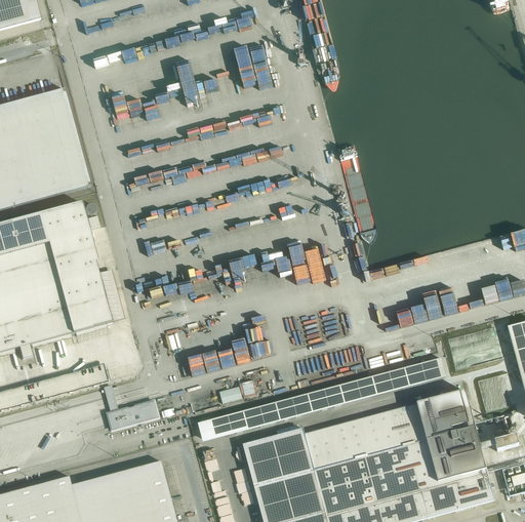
[(0,0),(0,28),(41,16),(36,0),(0,0)]
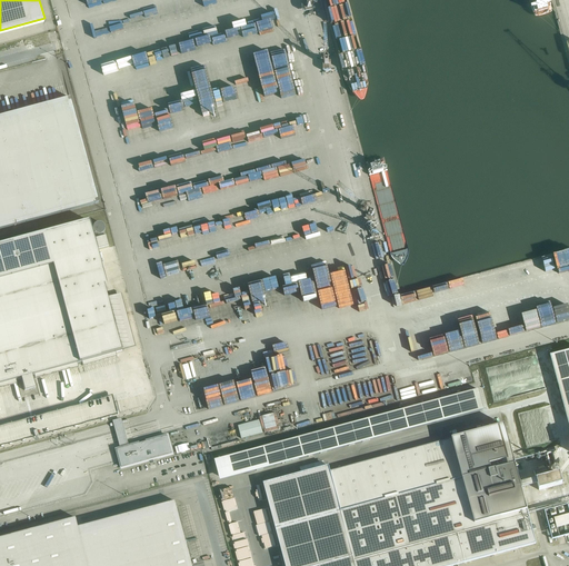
[(113,16),(115,23),(129,21),(128,12),(113,16)]
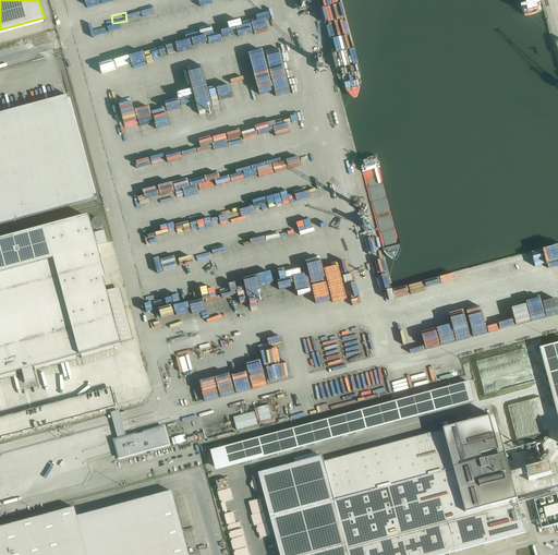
[(118,101),(131,98),(129,92),(117,95),(118,101)]
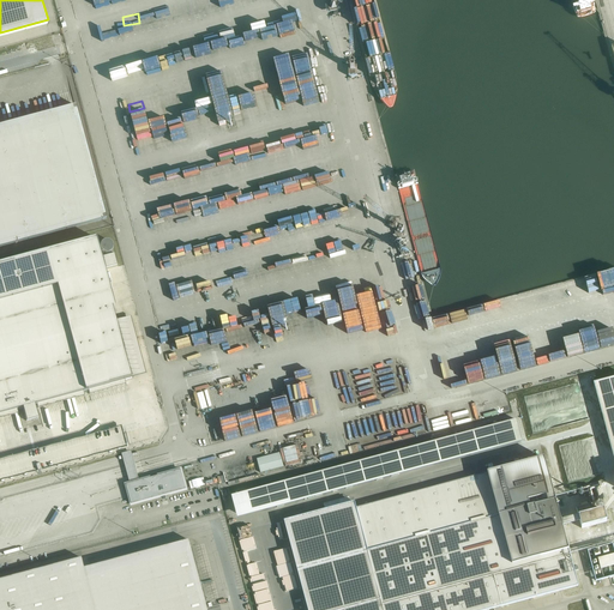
[(0,243),(106,215),(76,102),(0,121),(0,243)]
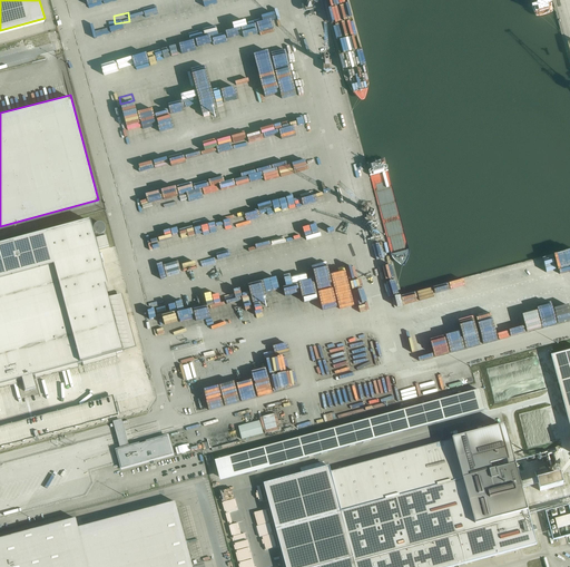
[(173,127),(186,125),(185,114),(186,114),(187,117),(193,116),(190,107),(184,108),(185,111),(177,114),(177,115),(170,116),(173,127)]
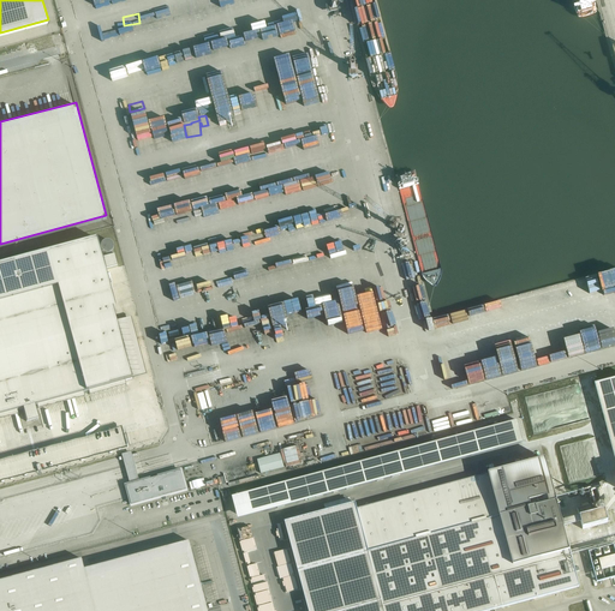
[(183,126),(175,129),(177,131),(169,133),(171,139),(185,136),(183,126)]
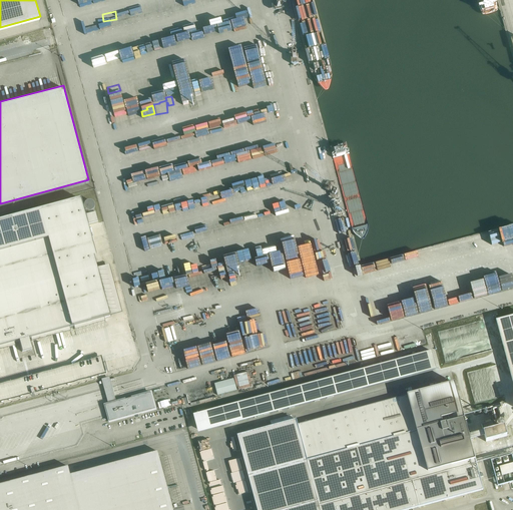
[(126,108),(120,109),(120,111),(114,112),(115,118),(122,117),(122,118),(127,117),(126,108)]
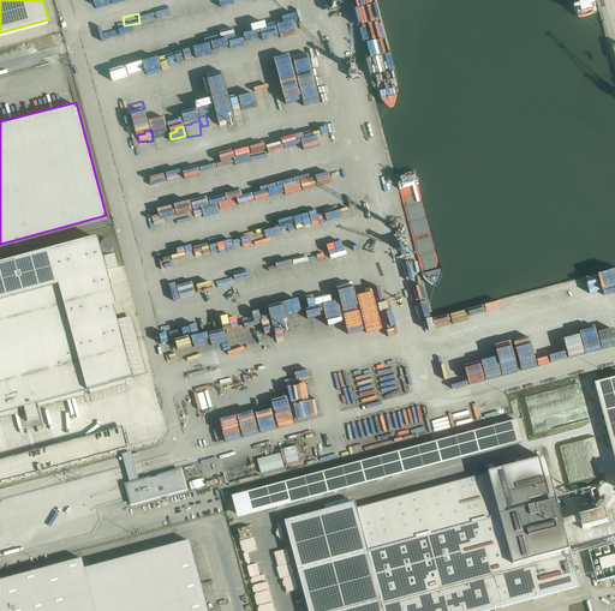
[(234,186),(236,197),(251,196),(250,185),(234,186)]
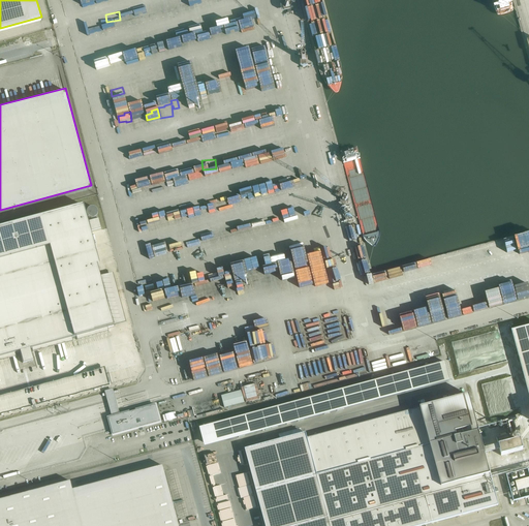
[(83,200),(0,223),(0,353),(20,348),(23,360),(33,358),(29,345),(115,321),(83,200)]
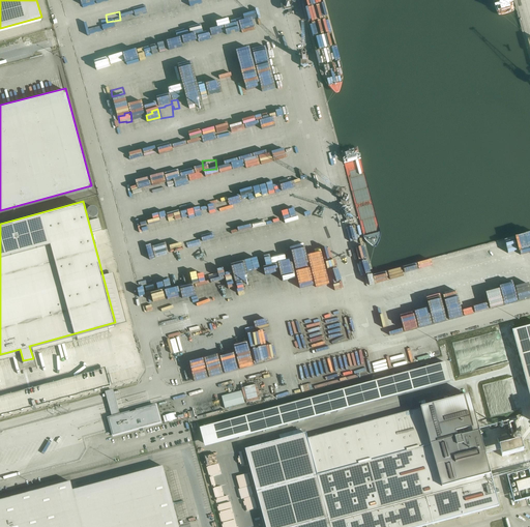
[(95,216),(95,213),(96,212),(97,210),(96,208),(95,206),(94,205),(92,204),(90,204),(88,205),(87,207),(86,209),(86,211),(87,213),(89,214),(91,215),(91,217),(88,217),(91,228),(100,225),(98,215),(95,216)]
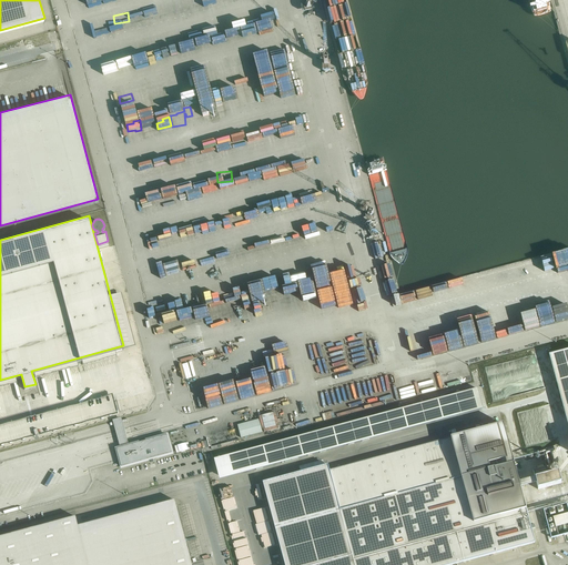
[(333,295),(305,301),(307,312),(316,310),(315,308),(320,306),(320,308),(334,305),(333,295)]
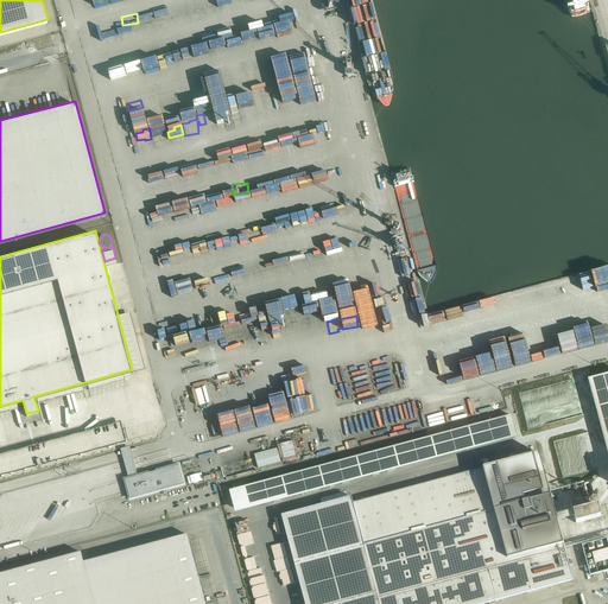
[(607,452),(607,369),(588,376),(607,452)]
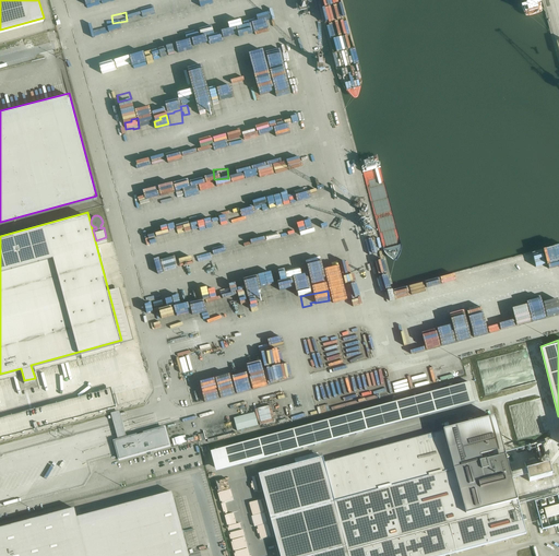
[(216,442),(222,465),(400,424),(399,422),(401,422),(402,423),(423,417),(421,414),(482,400),(477,382),(216,442)]
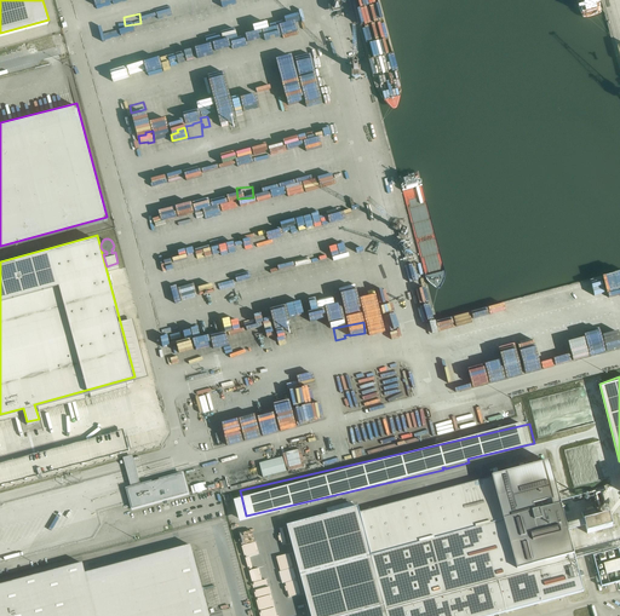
[(264,460),(269,476),(283,472),(280,456),(264,460)]
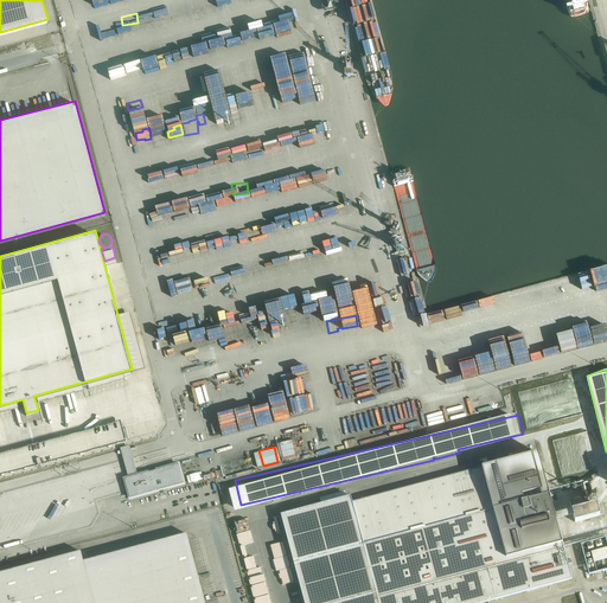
[(352,499),(350,493),(281,512),(305,602),(468,602),(572,576),(549,492),(537,449),(352,499)]
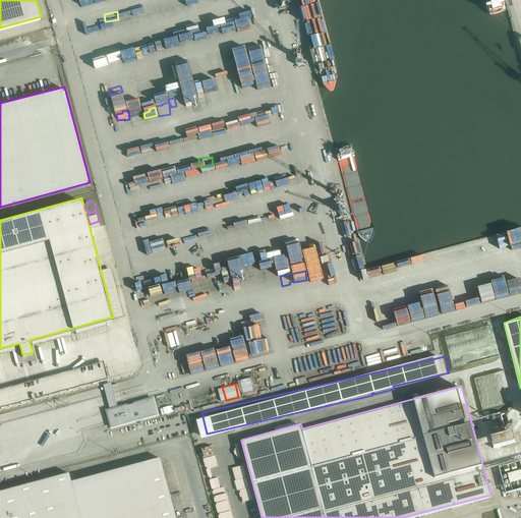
[(111,425),(158,412),(154,396),(107,408),(111,425)]
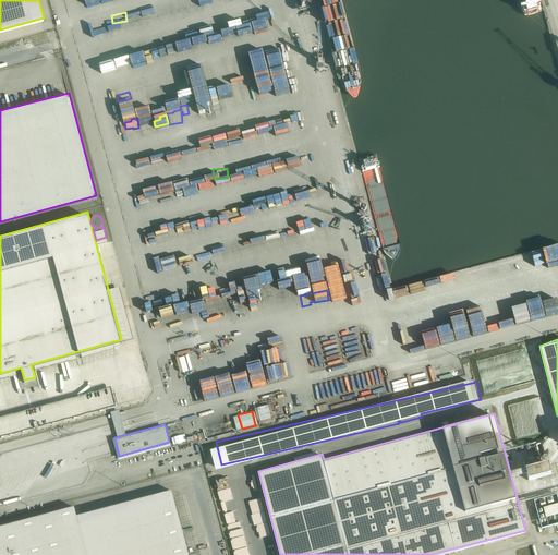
[(550,455),(546,442),(541,443),(545,457),(550,455)]
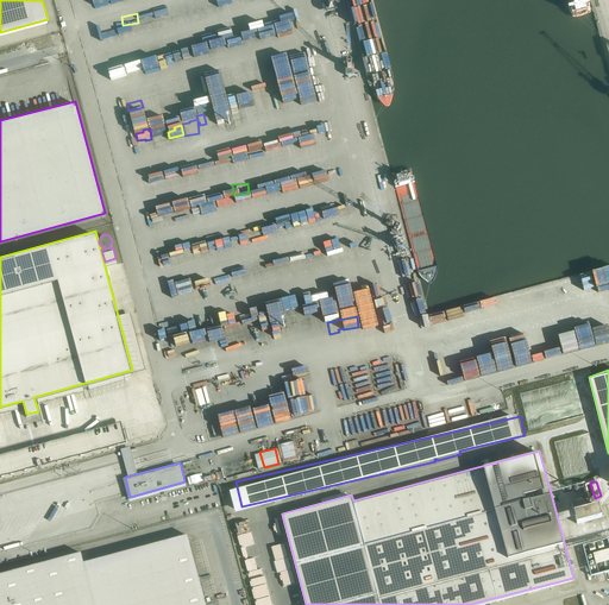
[(585,505),(584,498),(571,502),(577,521),(602,514),(598,502),(585,505)]
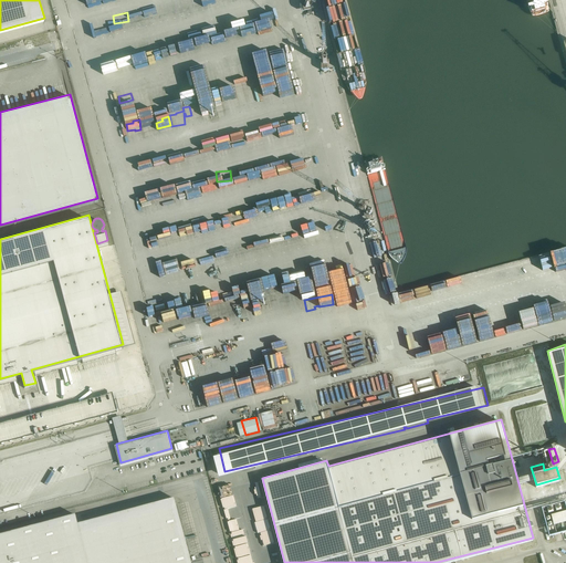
[(236,481),(223,485),(228,504),(241,501),(236,481)]
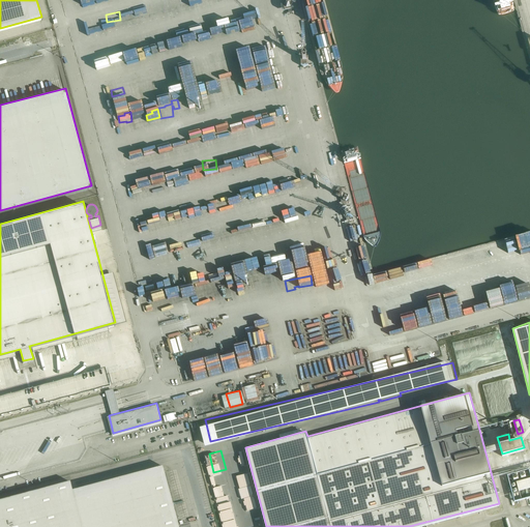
[(180,526),(164,464),(74,488),(70,479),(0,498),(0,526),(180,526)]
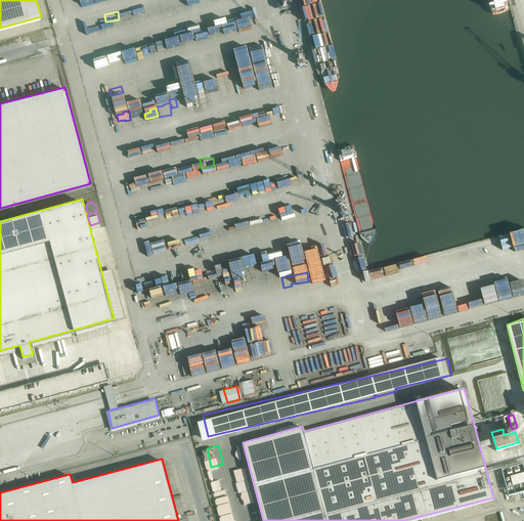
[(509,493),(523,488),(523,466),(523,462),(501,467),(509,493)]
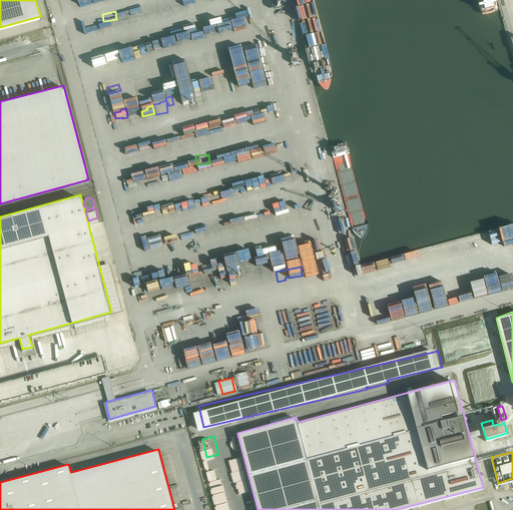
[(218,455),(212,457),(212,456),(206,458),(209,468),(220,464),(218,455)]
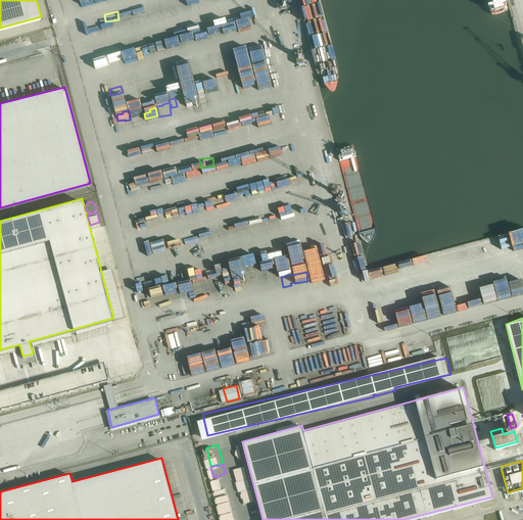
[(225,519),(231,519),(235,519),(233,509),(224,511),(225,519)]
